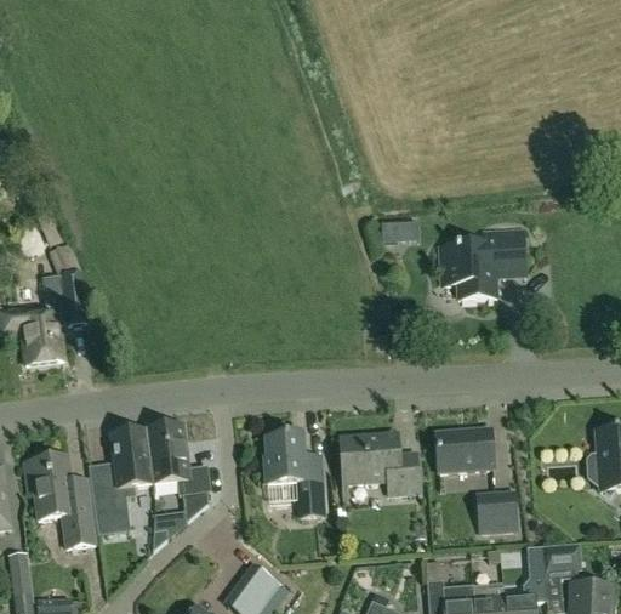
[(402,239),(400,221),(380,222),(381,240),(402,239)]
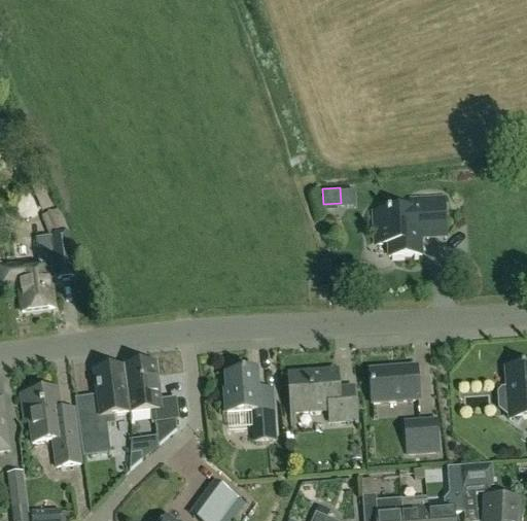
[(413,206),(374,207),(375,240),(388,239),(389,251),(422,250),(421,226),(445,226),(445,194),(413,195),(413,206)]
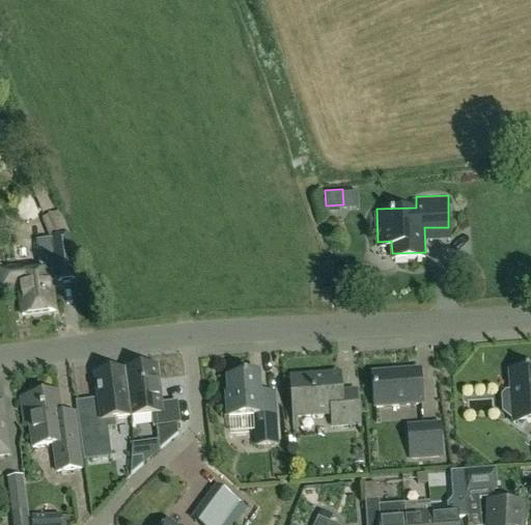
[(0,271),(1,284),(18,282),(22,310),(55,306),(51,277),(57,276),(58,276),(75,274),(70,231),(59,205),(39,213),(48,233),(35,236),(39,267),(22,270),(21,263),(0,265),(0,271)]
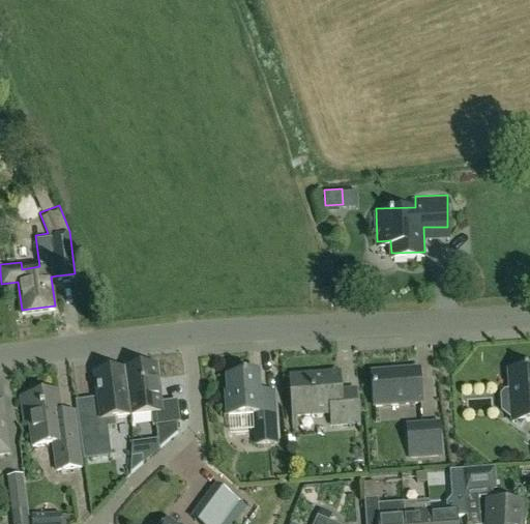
[(123,367),(128,412),(129,411),(130,412),(150,409),(152,421),(155,421),(158,444),(177,428),(176,418),(179,418),(176,397),(160,399),(155,361),(123,366),(123,367)]
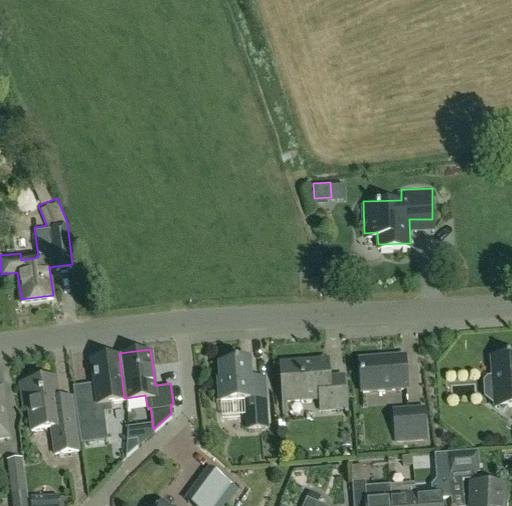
[(404,352),(359,355),(361,389),(406,385),(404,352)]
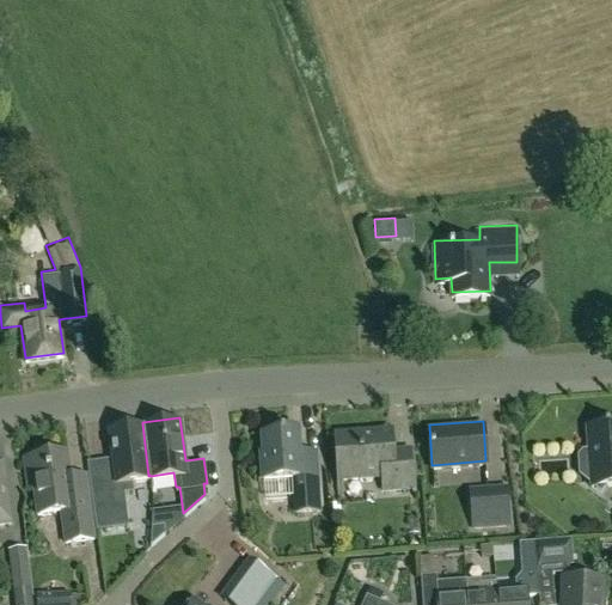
[(611,421),(586,422),(587,447),(582,447),(577,452),(579,466),(583,470),(588,470),(589,483),(611,481),(611,421)]
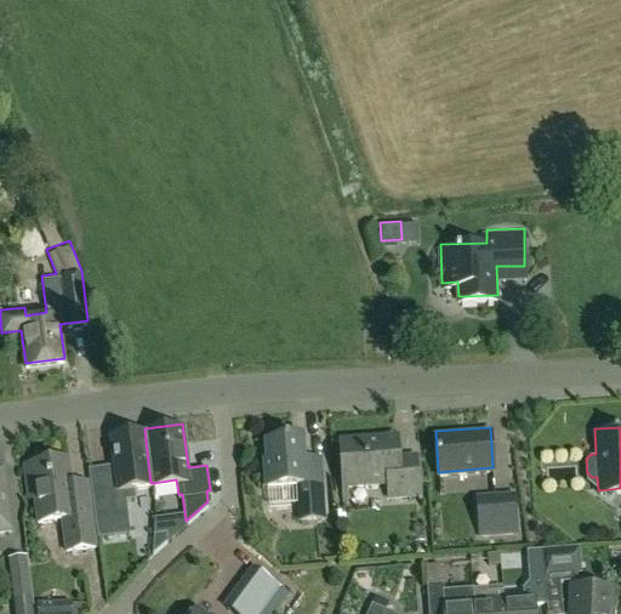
[(151,483),(144,430),(109,433),(113,460),(87,464),(97,533),(130,529),(125,495),(135,494),(134,484),(151,483)]
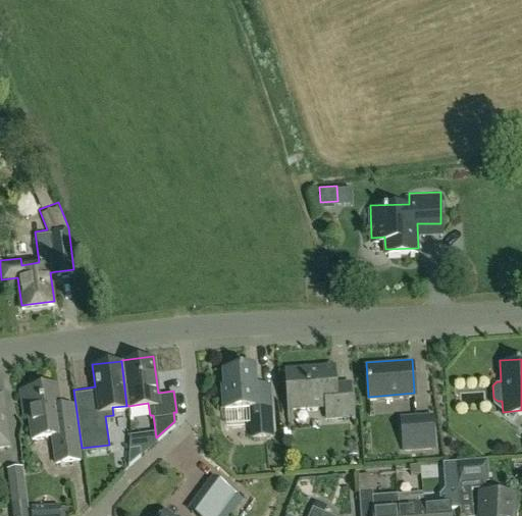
[(223,406),(250,404),(252,433),(272,432),(268,390),(255,391),(254,363),(239,364),(239,366),(223,367),(224,382),(221,382),(223,406)]
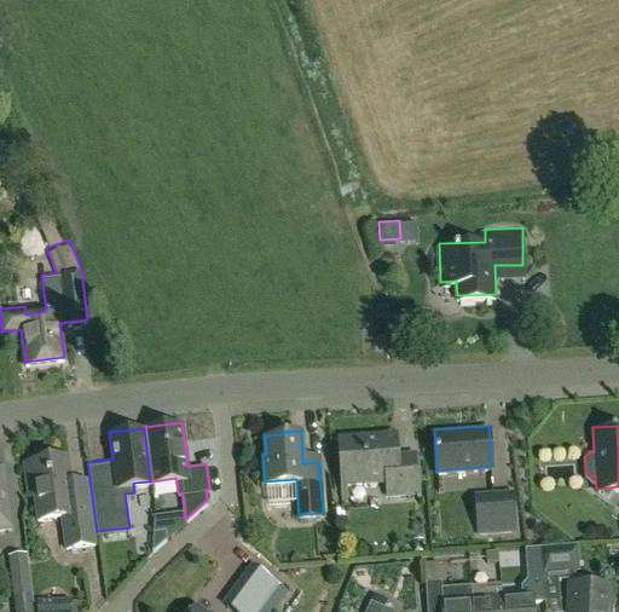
[(395,433),(339,437),(342,480),(385,478),(386,492),(416,490),(414,451),(397,452),(395,433)]
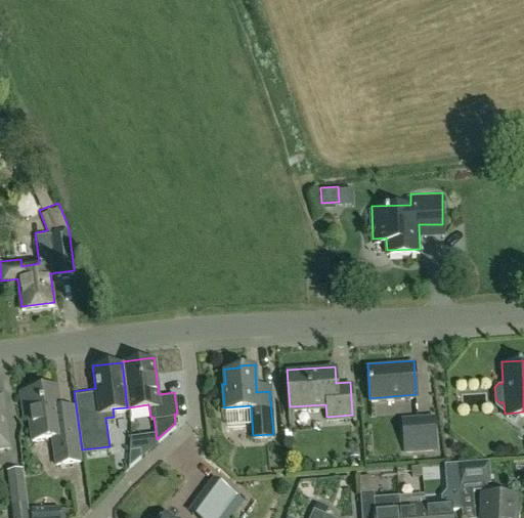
[(61,414),(57,384),(20,389),(24,416),(29,415),(32,437),(52,434),(55,461),(81,457),(75,412),(61,414)]
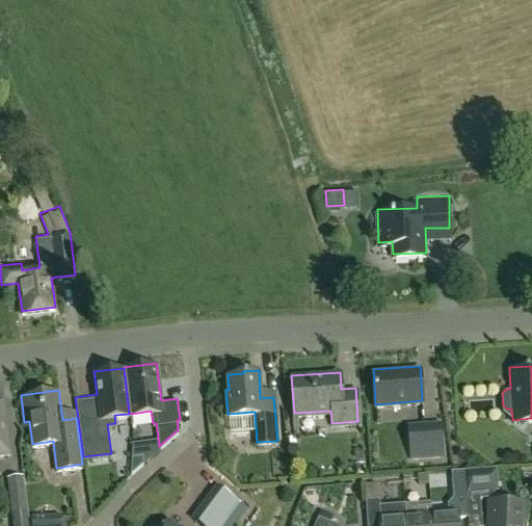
[(0,451),(8,450),(1,397),(0,397),(0,451)]
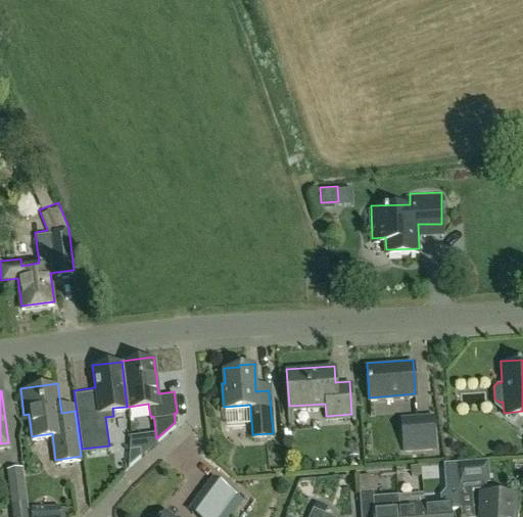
[(402,448),(436,445),(433,411),(400,413),(402,448)]
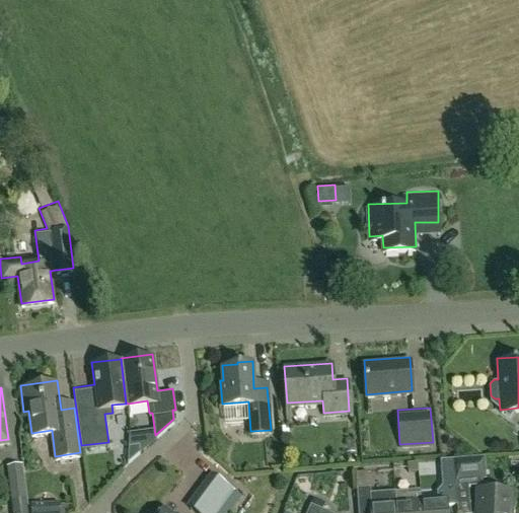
[(138,442),(128,443),(128,459),(139,449),(138,442)]
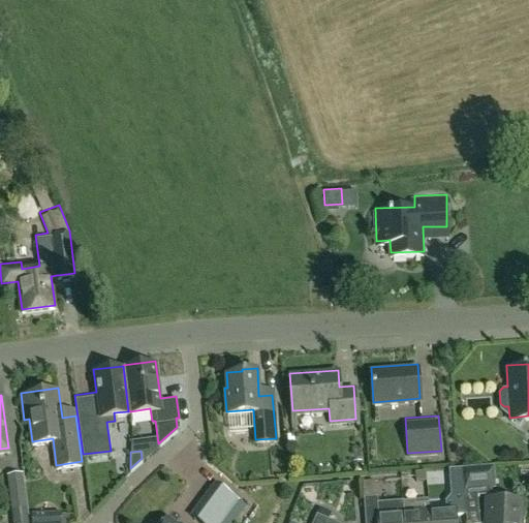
[(493,461),(460,464),(463,493),(464,493),(466,522),(479,521),(477,492),(491,491),(491,485),(495,485),(493,461)]
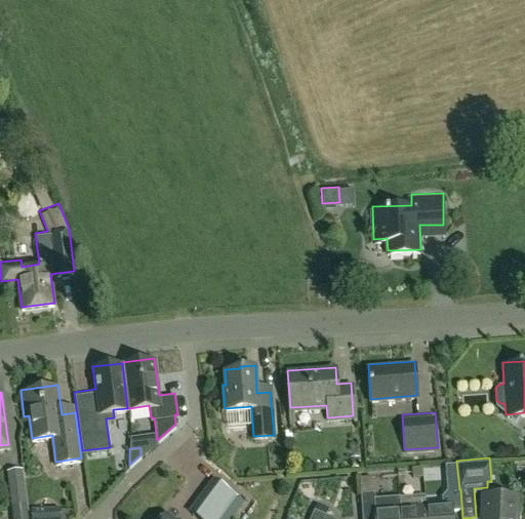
[(459,489),(456,461),(444,461),(446,490),(459,489)]
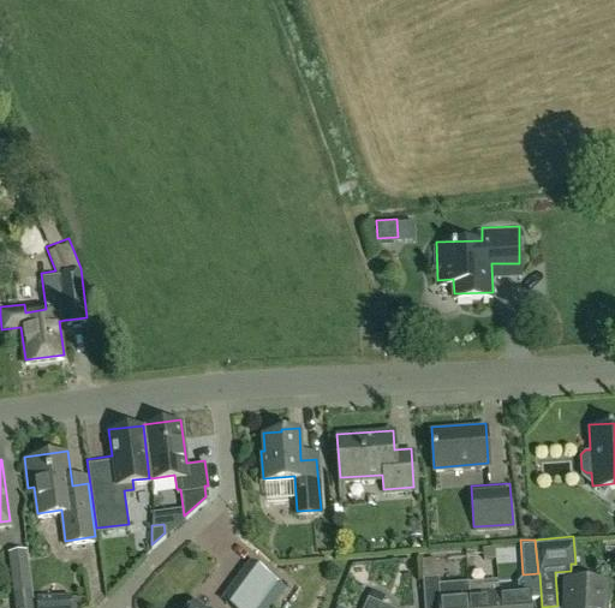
[(496,567),(494,542),(478,543),(479,554),(483,554),(483,568),(496,567)]
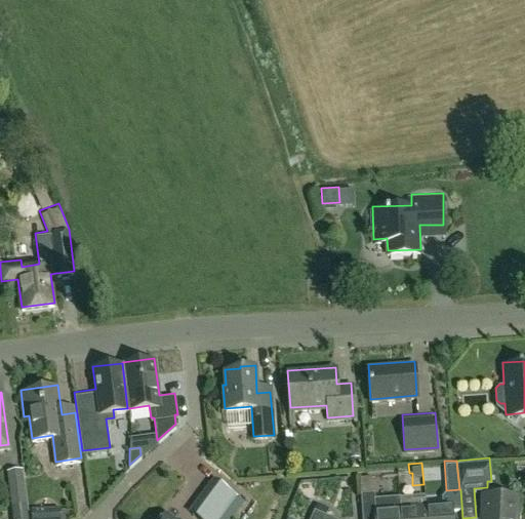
[(29,518),(23,466),(6,468),(12,518),(29,518)]
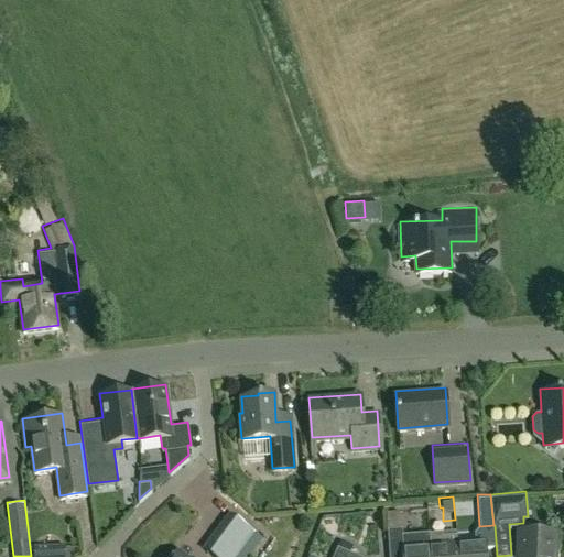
[(197,544),(186,553),(192,556),(231,556),(250,534),(221,512),(197,544)]
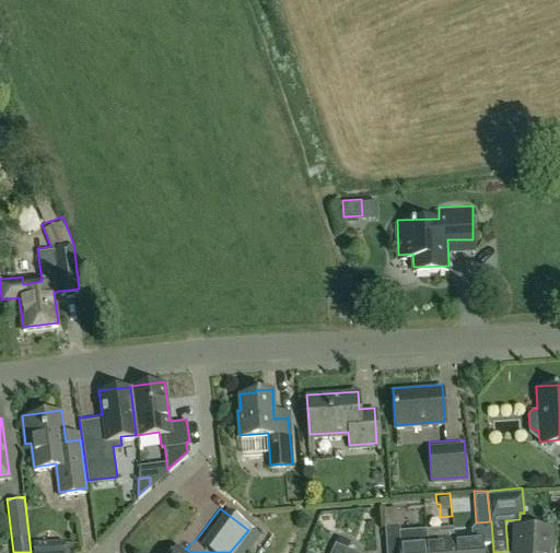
[(428,552),(427,530),(426,530),(426,526),(399,528),(398,521),(384,522),(386,552),(428,552)]
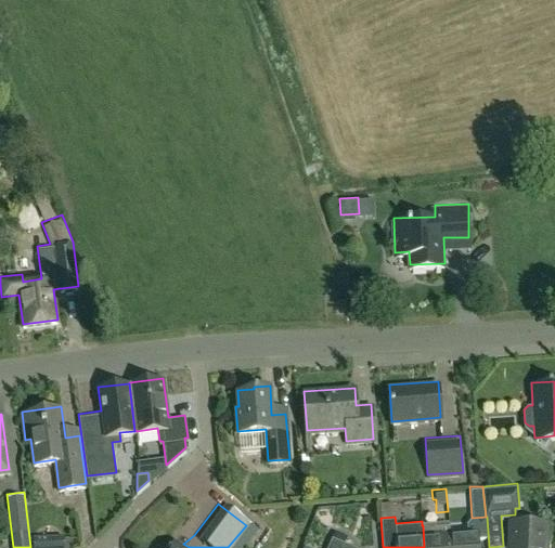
[(545,547),(546,521),(511,519),(508,547),(545,547)]
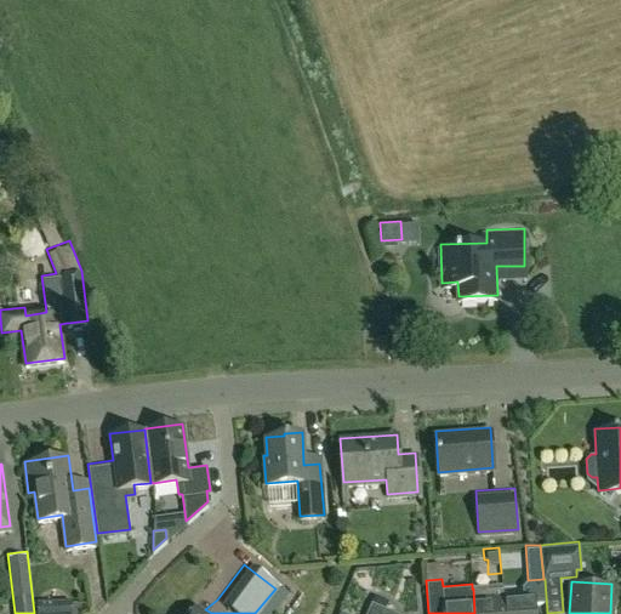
[(494,587),(473,589),(474,613),(505,613),(503,593),(494,595),(494,587)]
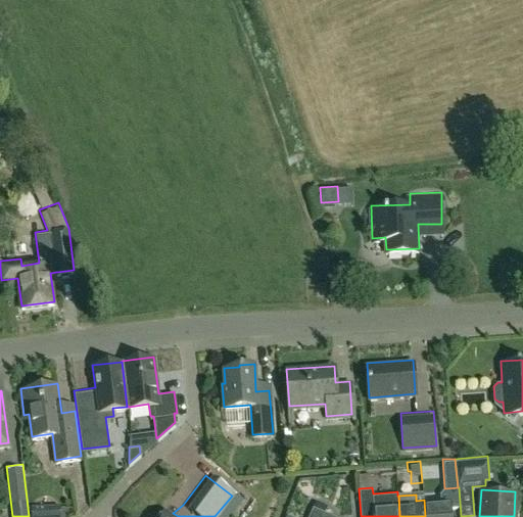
[(449,516),(448,498),(424,500),(425,516),(449,516)]
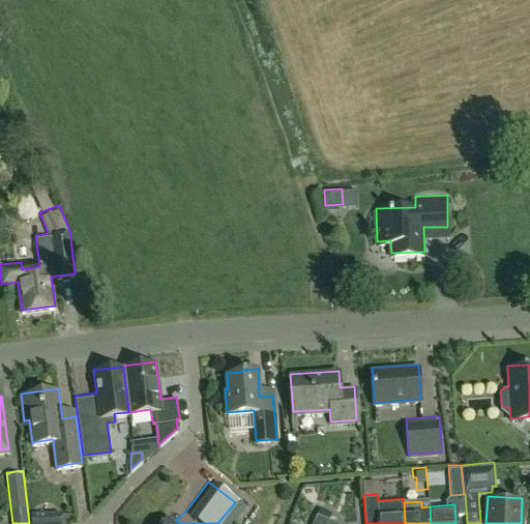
[(318,511),(328,516),(331,511),(320,505),(318,511)]
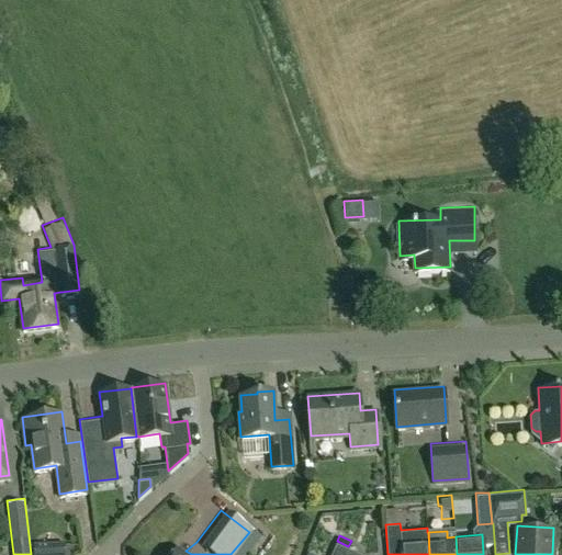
[(364,554),(366,554),(348,546),(337,541),(330,554),(333,554),(364,554)]
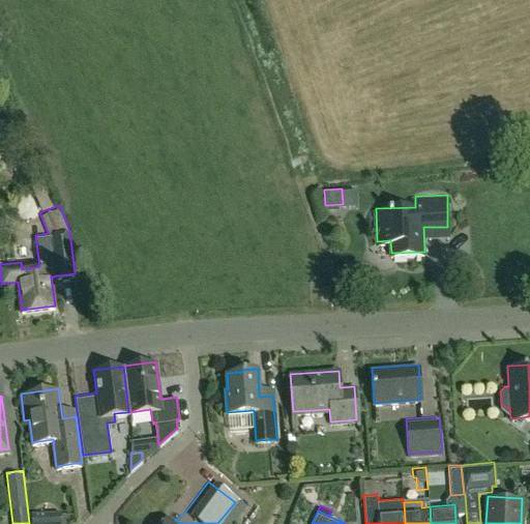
[(180,523),(175,520),(168,515),(160,523),(180,523)]
